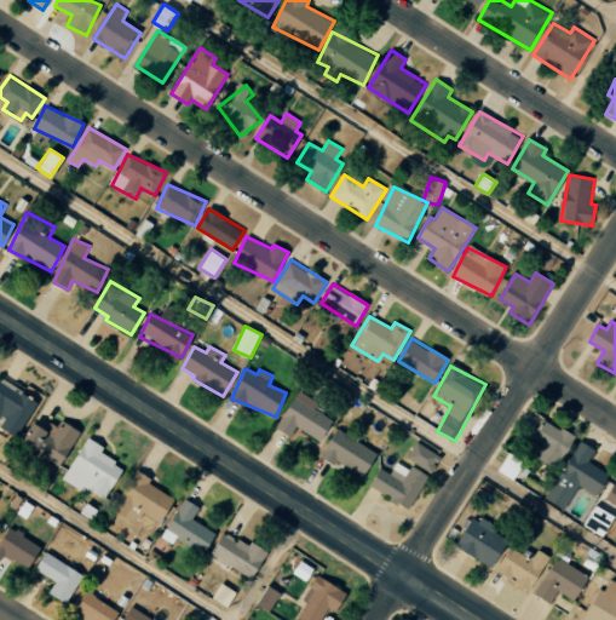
[(0,378),(0,428),(17,437),(39,400),(1,377),(0,378)]
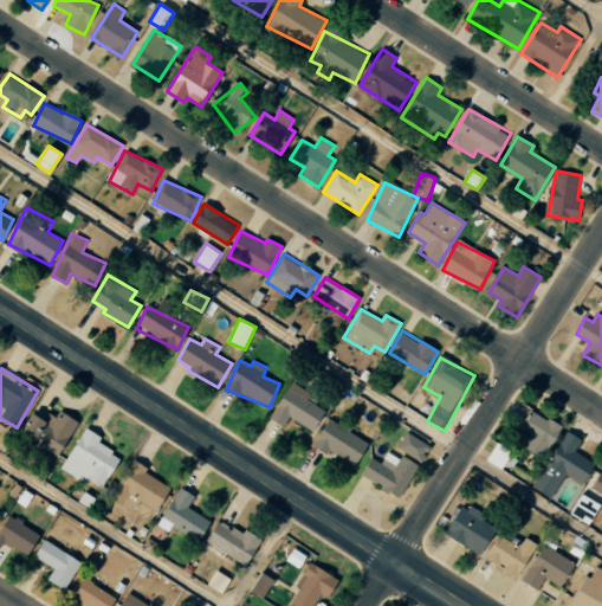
[(271,420),(285,427),(290,418),(315,431),(325,410),(308,400),(311,392),(290,381),(271,420)]
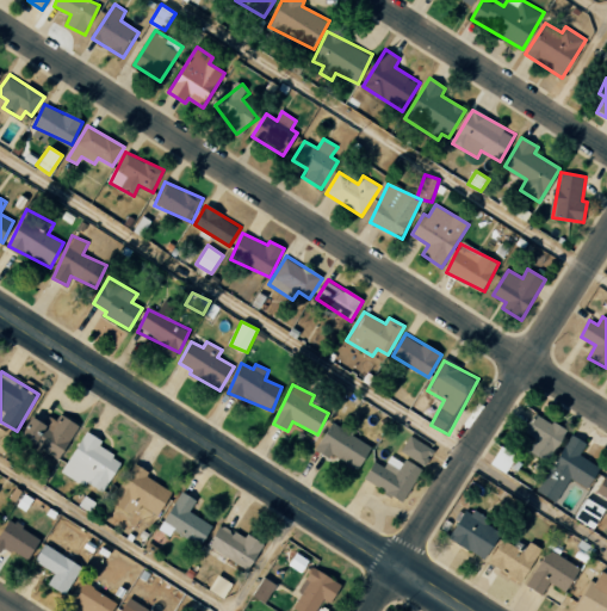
[(59,461),(80,426),(60,414),(51,427),(33,417),(20,437),(59,461)]
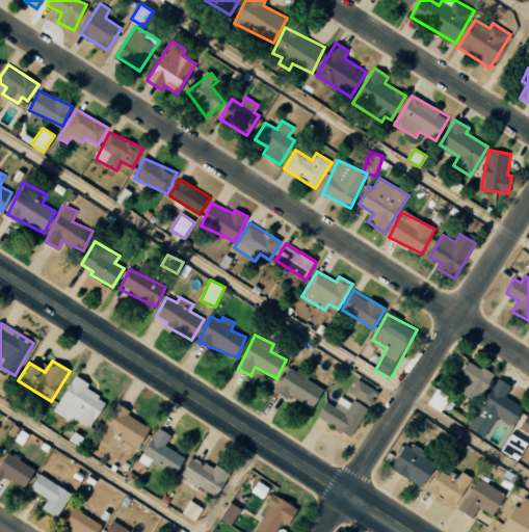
[(467,382),(460,393),(478,402),(494,374),(468,361),(458,378),(467,382)]
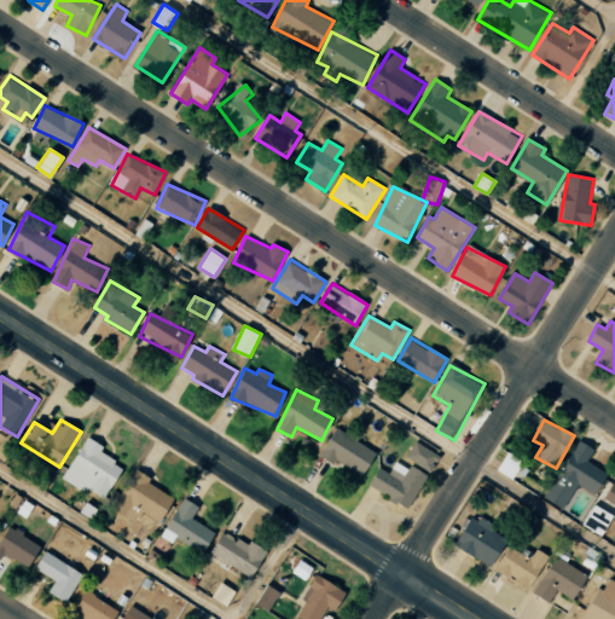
[(336,461),(364,475),(377,451),(335,428),(320,457),(335,464),(336,461)]
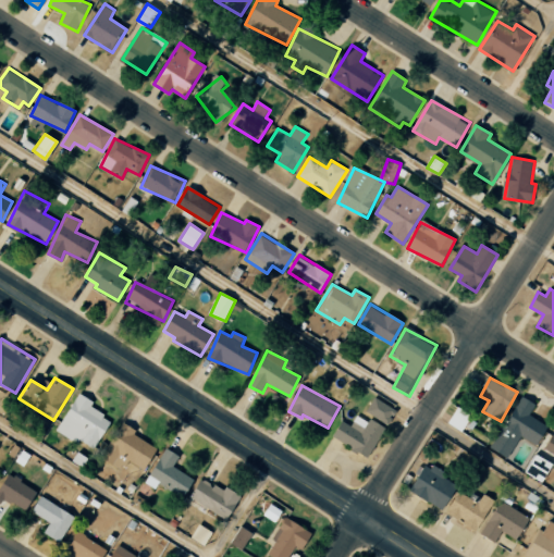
[(94,450),(111,420),(90,408),(94,401),(78,393),(58,430),(94,450)]
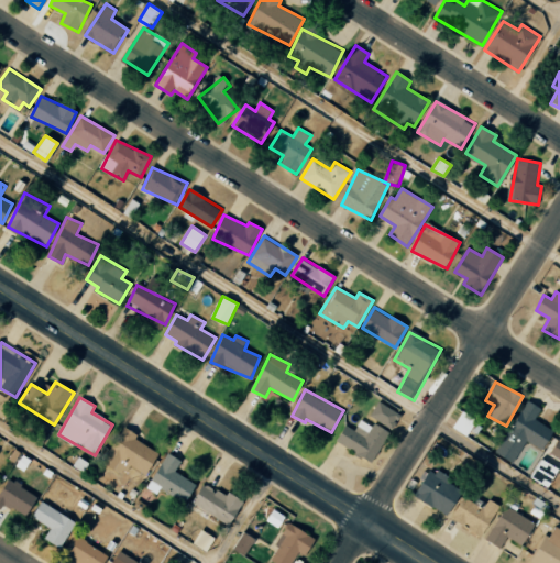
[(536,420),(541,408),(527,400),(496,453),(514,463),(527,441),(542,450),(553,430),(536,420)]
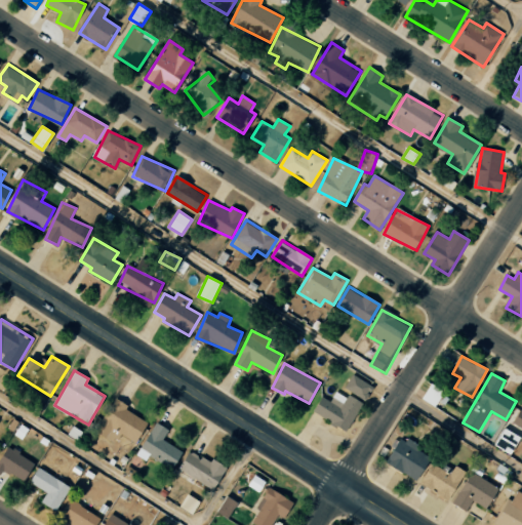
[(365,401),(374,388),(354,374),(346,388),(365,401)]
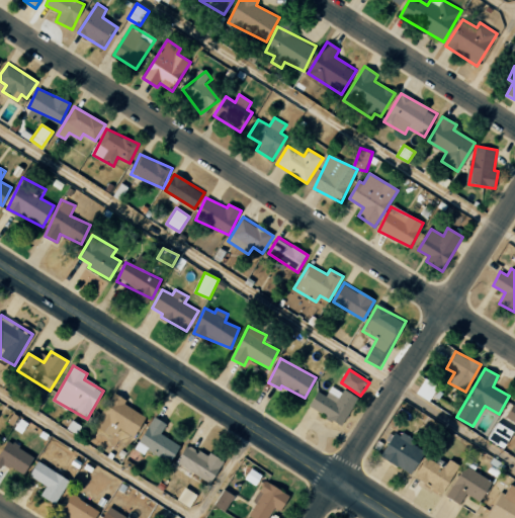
[(309,409),(345,424),(357,397),(332,385),(328,396),(317,391),(309,409)]
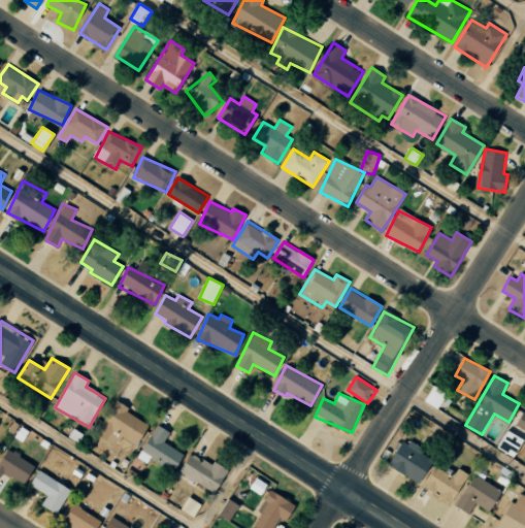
[(117,446),(121,436),(138,444),(149,423),(127,413),(129,406),(113,399),(97,436),(117,446)]
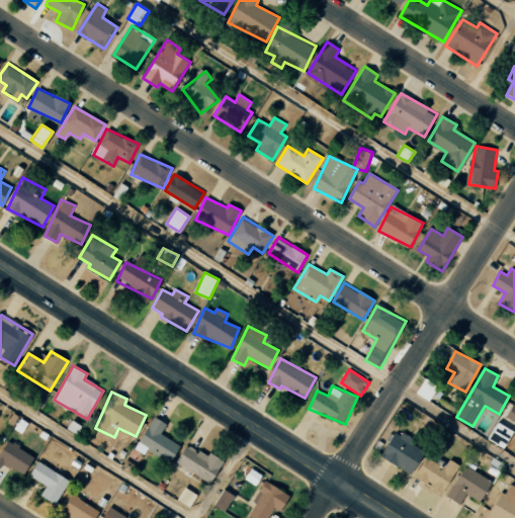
[(514,403),(506,417),(514,422),(514,403)]
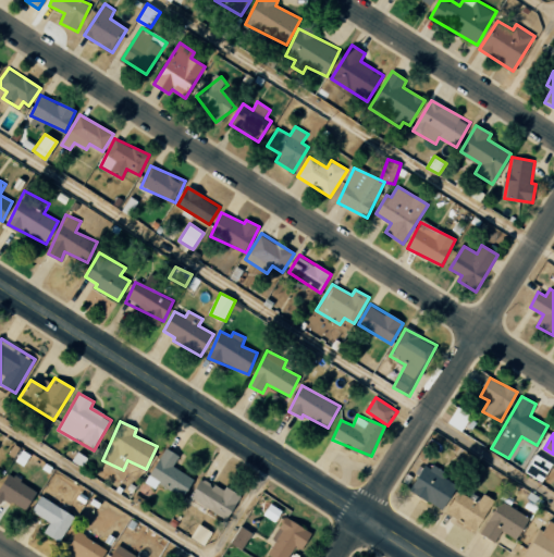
[(146,483),(157,490),(159,484),(184,497),(195,479),(174,467),(181,456),(165,447),(146,483)]
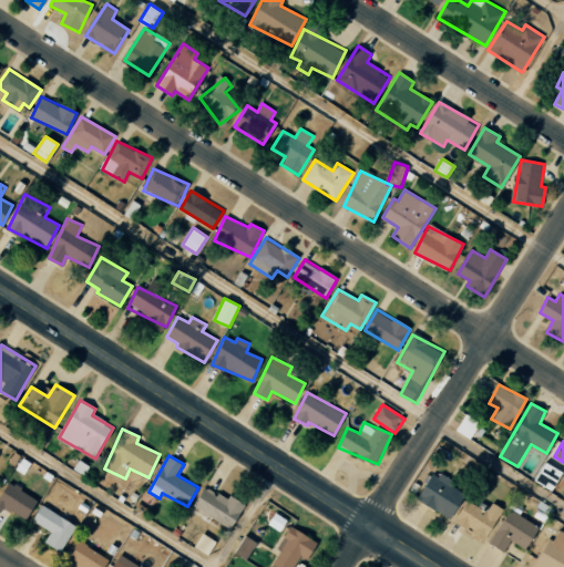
[(552,492),(563,472),(544,462),(534,482),(552,492)]
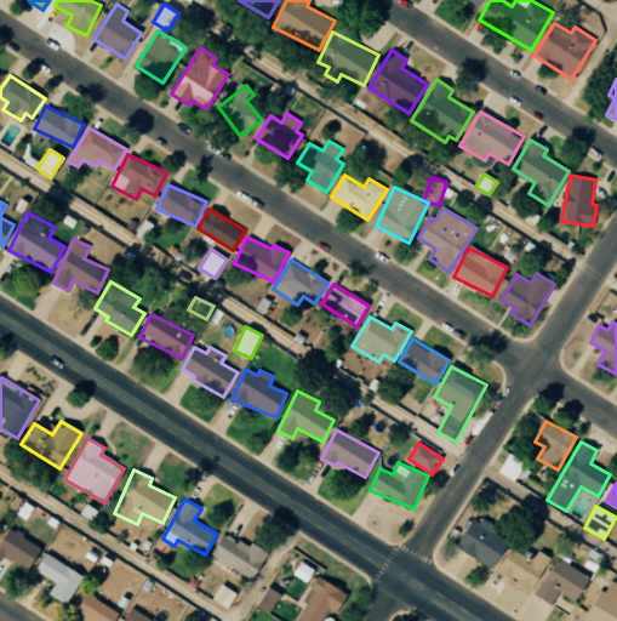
[(456,548),(493,569),(510,539),(473,518),(456,548)]
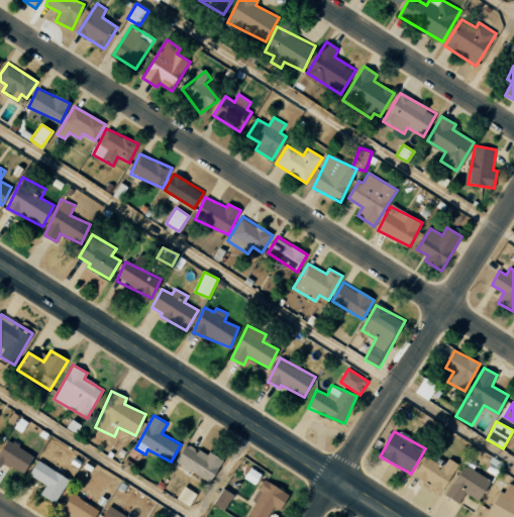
[(23,474),(34,456),(8,439),(0,451),(0,467),(1,469),(5,462),(23,474)]
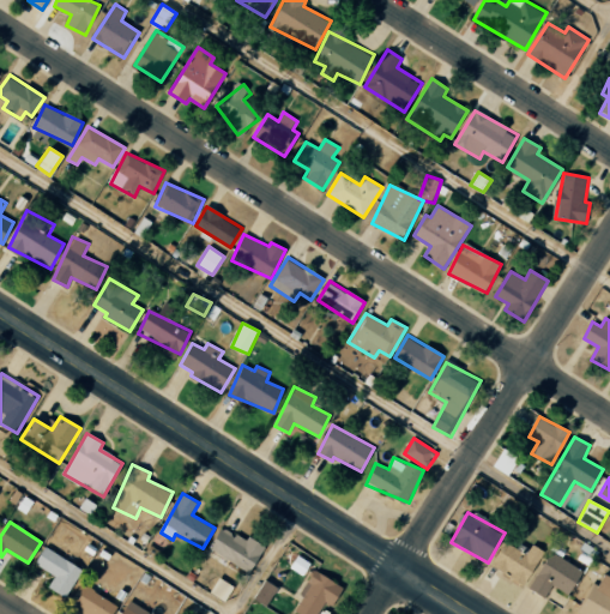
[(252,572),(265,548),(222,525),(210,551),(252,572)]
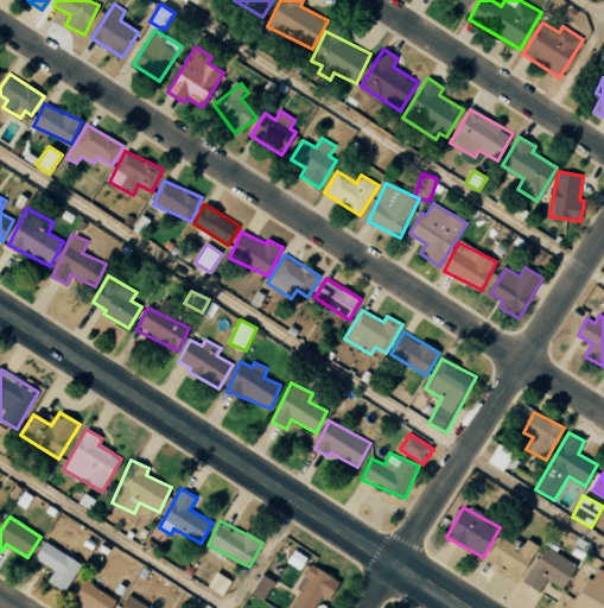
[(487,561),(520,580),(540,546),(528,539),(522,549),(501,536),(487,561)]
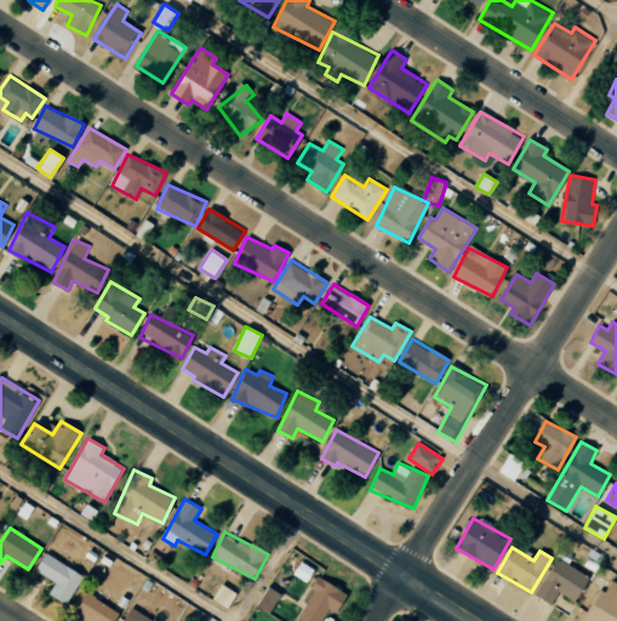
[(50,594),(67,605),(84,576),(46,553),(35,570),(56,584),(50,594)]
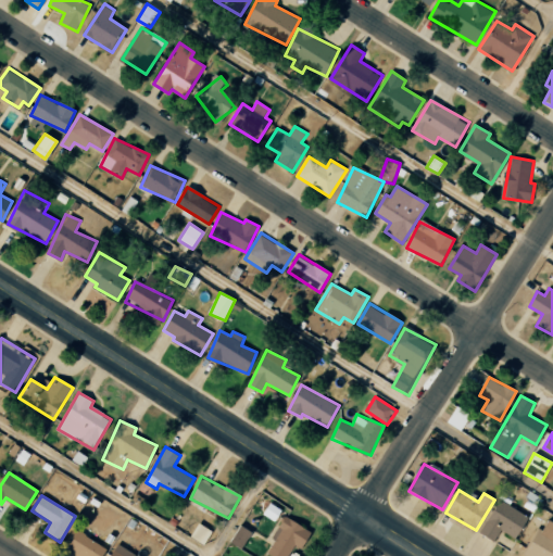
[(517,539),(529,516),(499,500),(480,533),(495,541),(501,530),(517,539)]
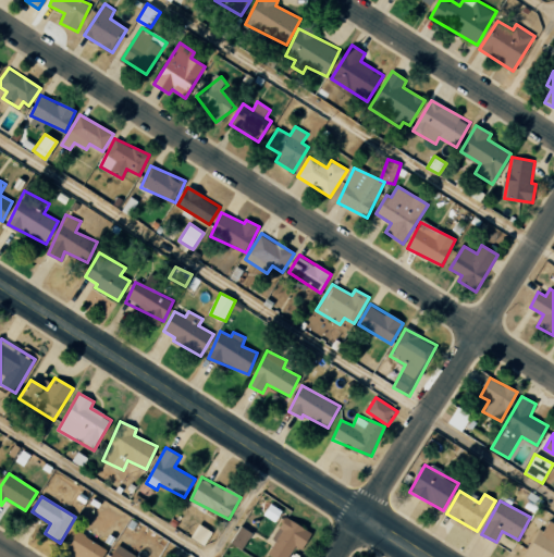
[(312,533),(286,517),(272,540),(275,543),(269,554),(273,556),(290,556),(296,546),(302,549),(312,533)]
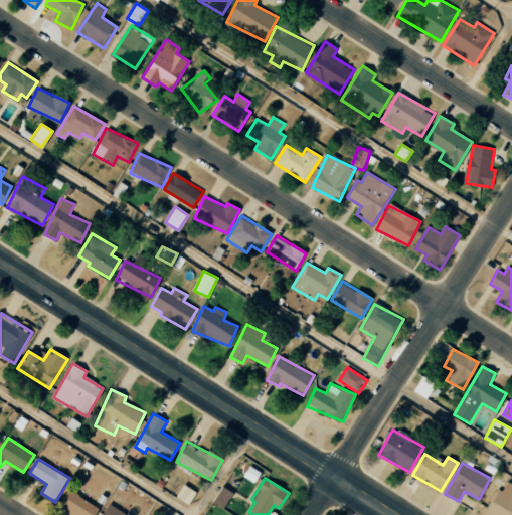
[(511,485),(504,481),(485,514),(511,514),(511,485)]
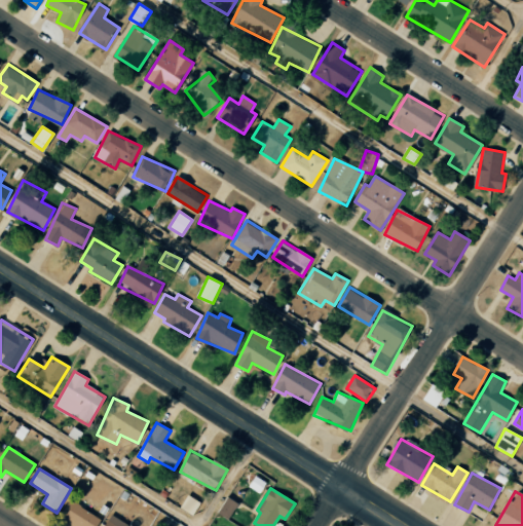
[(200,501),(187,495),(181,510),(194,516),(200,501)]
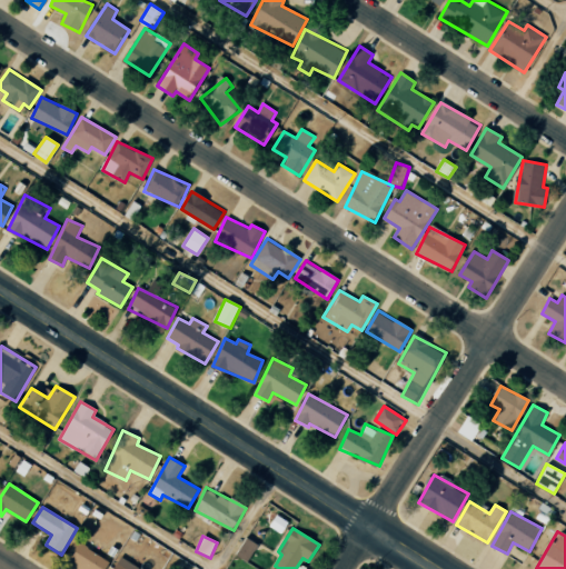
[(237,557),(250,562),(258,543),(245,538),(237,557)]
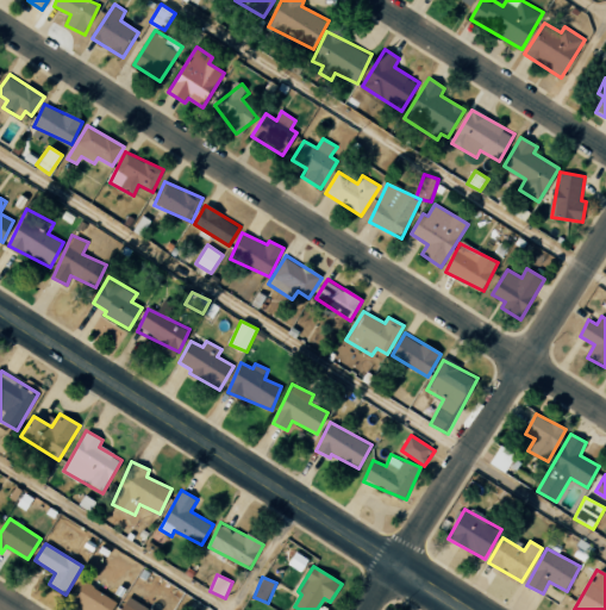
[(73,603),(85,609),(112,609),(117,601),(85,583),(73,603)]
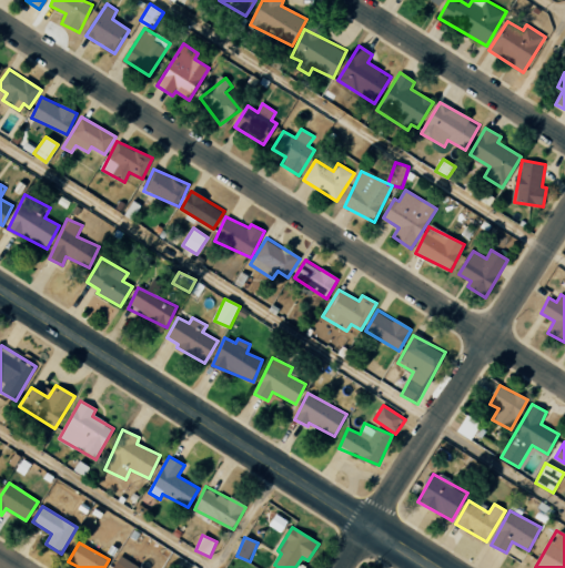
[(138,567),(140,565),(118,557),(112,567),(138,567)]
